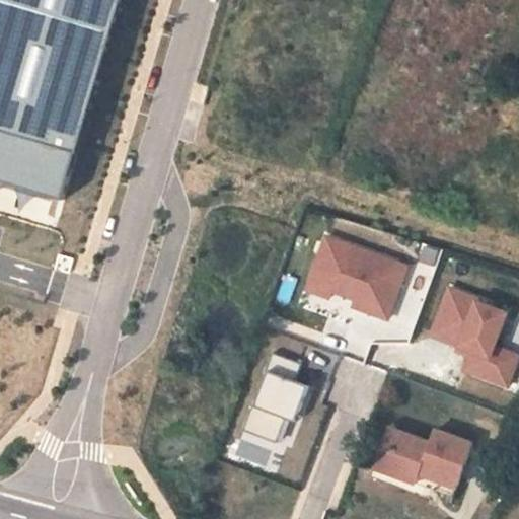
[(0,0),(0,180),(61,199),(117,0),(0,0)]
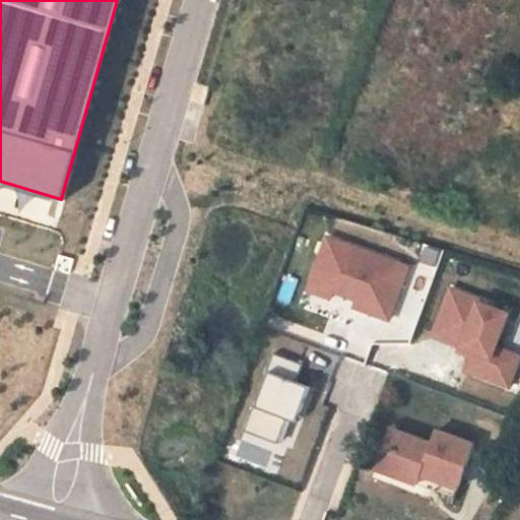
[(411,266),(327,236),(307,291),(332,301),(335,294),(358,302),(354,310),(391,323),(411,266)]
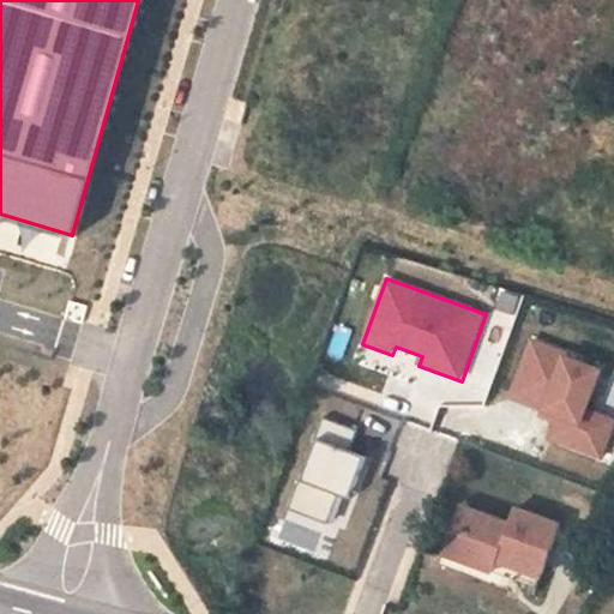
[(570,353),(530,338),(507,398),(542,411),(540,416),(555,422),(548,441),(603,462),(613,432),(613,417),(605,415),(600,427),(587,421),(606,371),(569,356),(570,353)]
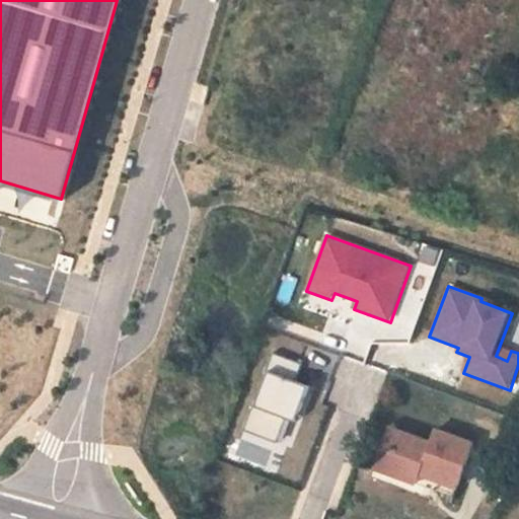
[(304,365),(274,354),(245,431),(280,443),(288,420),(296,423),(309,388),(297,384),(304,365)]
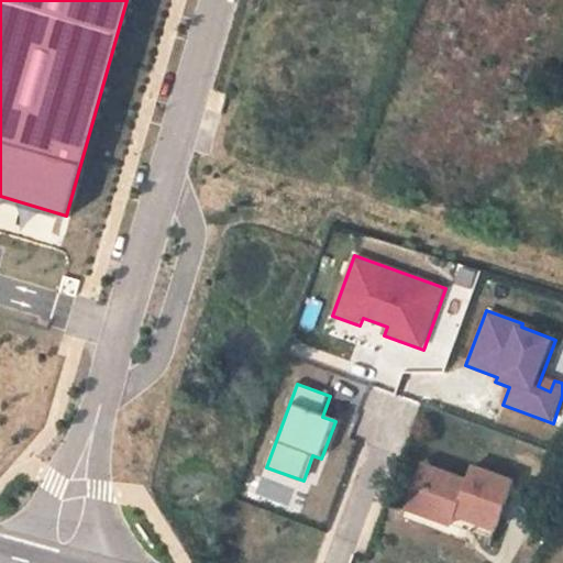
[(409,507),(422,512),(438,468),(424,464),(409,507)]
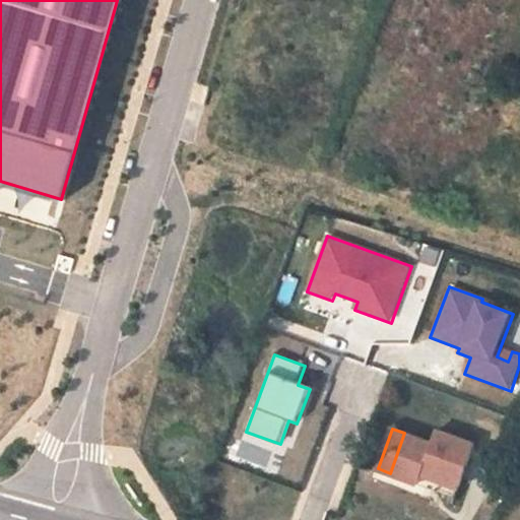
[(434,444),(404,433),(390,473),(416,482),(420,474),(457,488),(473,444),(438,432),(434,444)]
